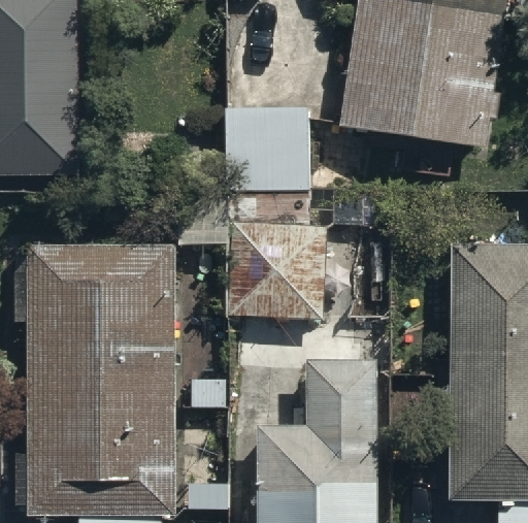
[(68,0),(0,0),(0,178),(72,177),(68,0)]
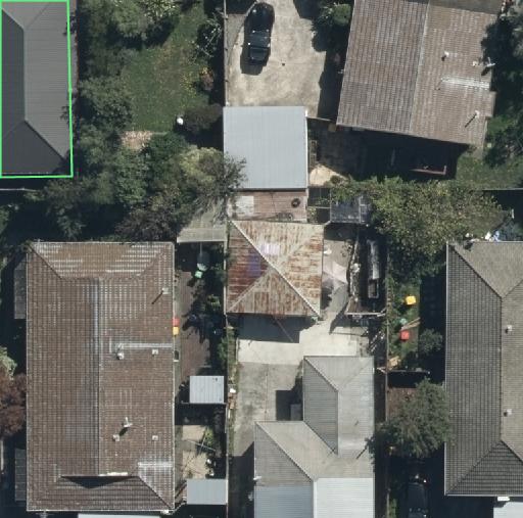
[(353,0),(335,133),(405,153),(482,153),(486,125),(492,126),(495,101),(487,100),(501,0),(353,0)]
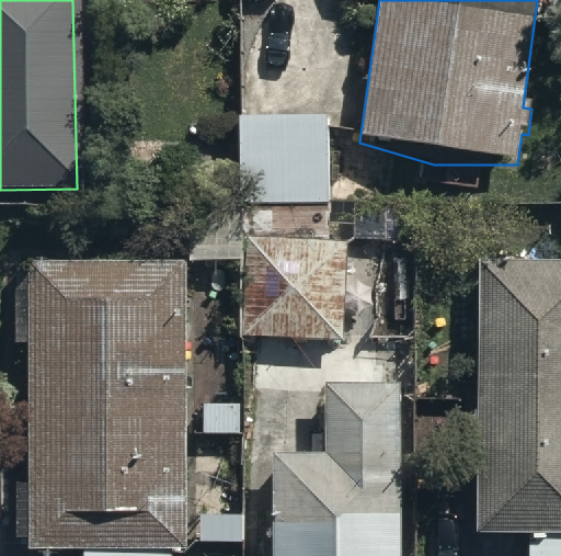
[(239,203),(331,203),(330,117),(239,118),(239,203)]
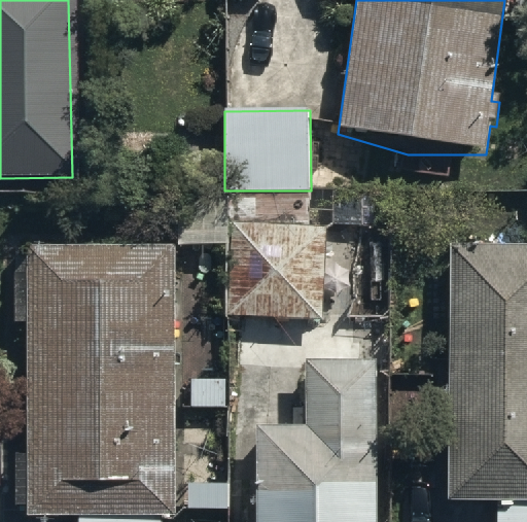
[(234,315),(321,314),(320,224),(234,225),(234,315)]
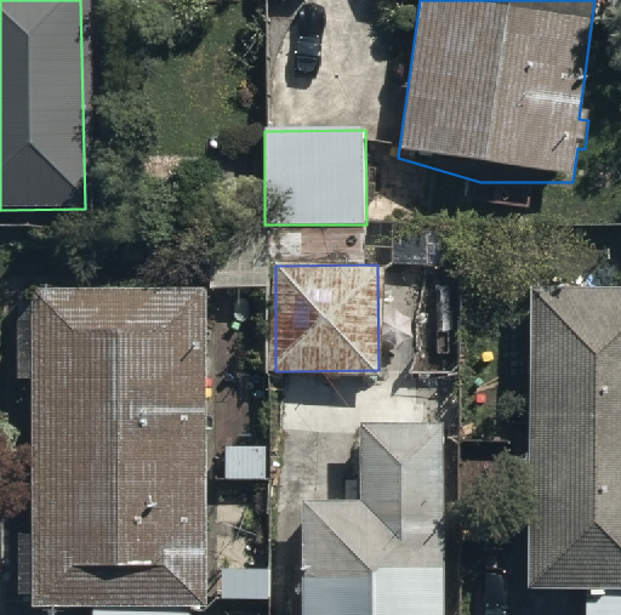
[(620,614),(620,285),(534,285),(531,587),(588,587),(588,614),(620,614)]
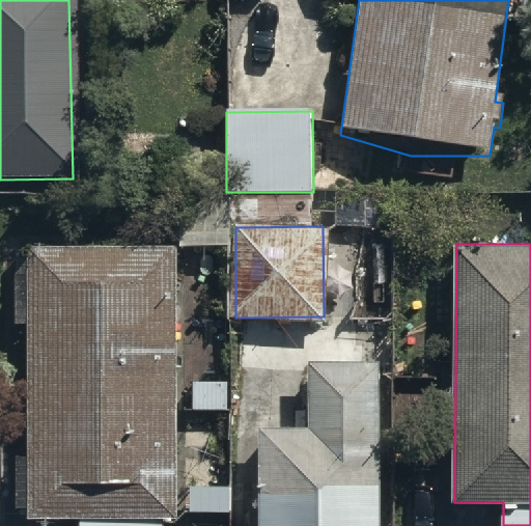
[(177,245),(29,245),(30,519),(79,519),(78,525),(163,525),(163,517),(178,517),(177,245)]
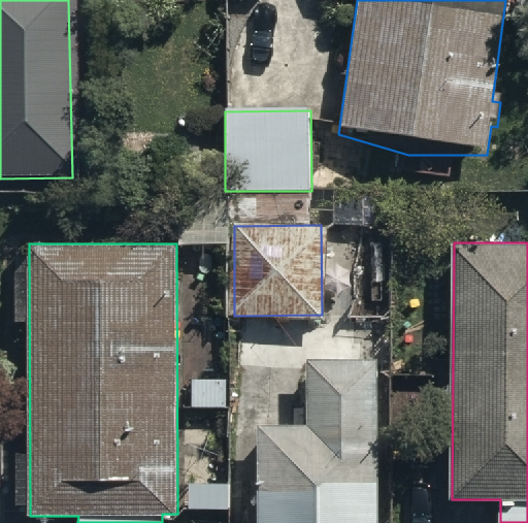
[(376,522),(376,361),(304,361),(305,429),(258,429),(258,522),(376,522)]
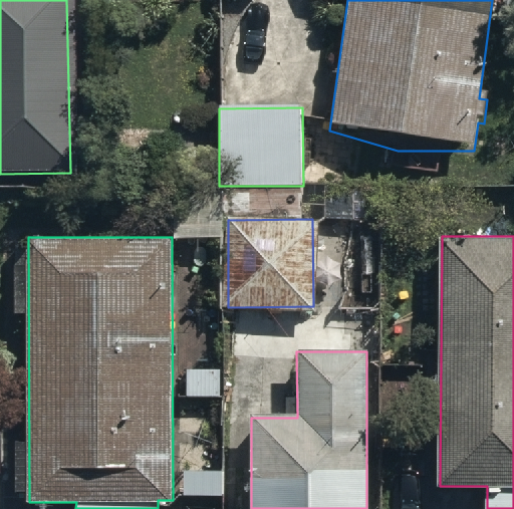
All buildings are outlined.
